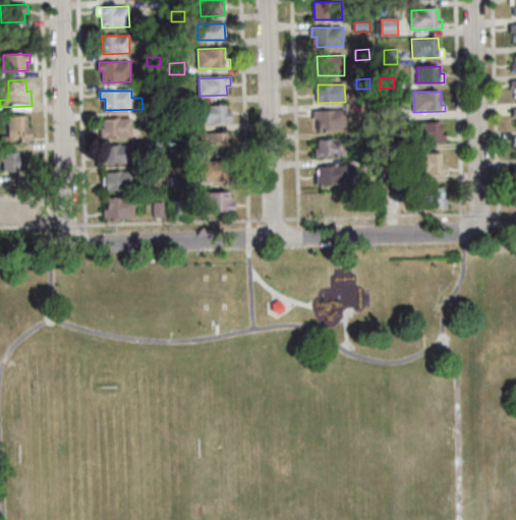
[(171,103),(171,93),(184,93),(184,103),(171,103)]
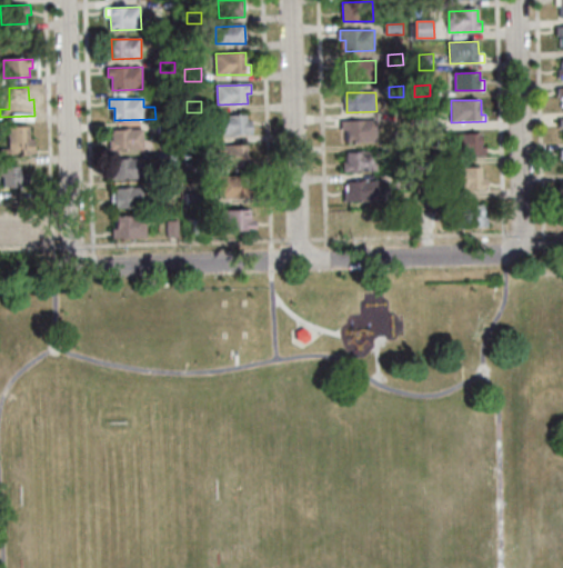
[(252,135),(219,136),(219,127),(210,127),(210,117),(248,116),(248,120),(252,120),(252,135)]
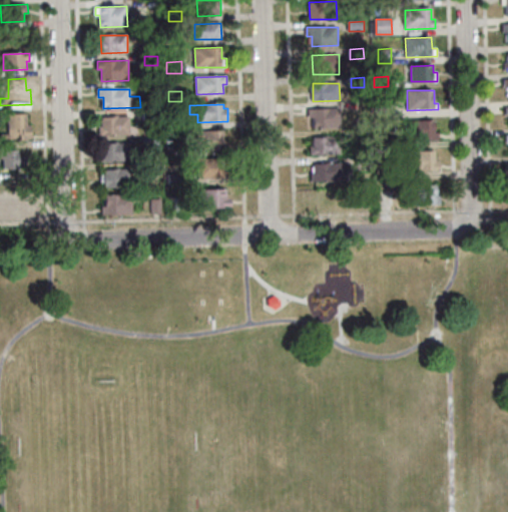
[(309,116),(309,109),(341,108),(341,127),(314,128),(314,116),(309,116)]
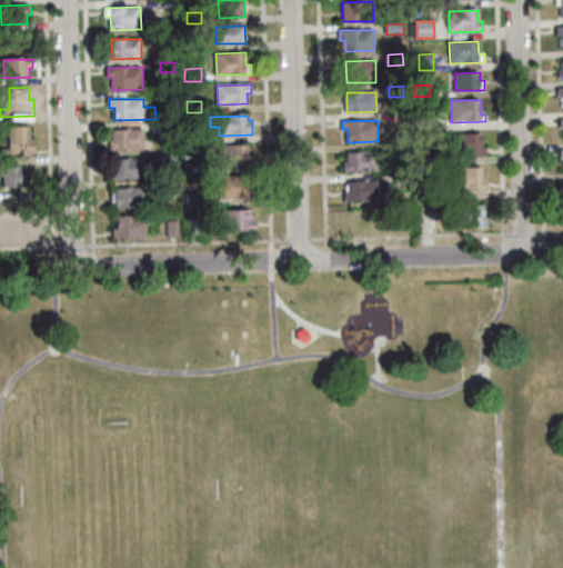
[(161,135),(161,123),(176,123),(177,135),(161,135)]
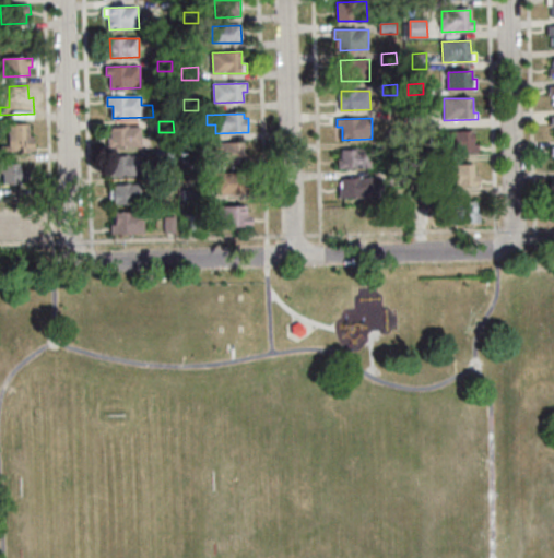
[(2,153),(2,146),(11,145),(10,125),(30,125),(30,138),(34,137),(35,151),(31,151),(31,152),(2,153)]
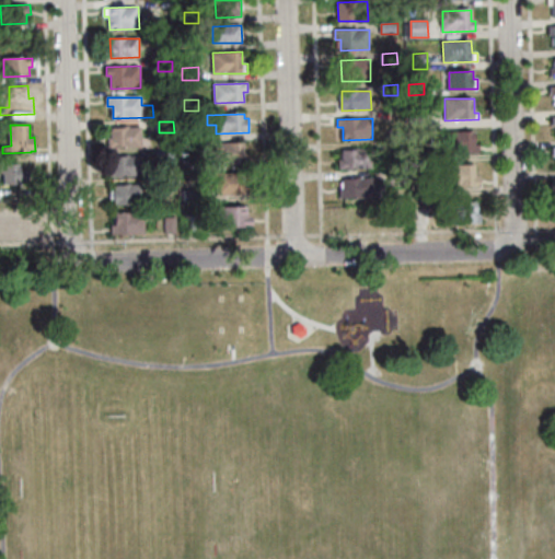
[(112,129),(141,128),(142,146),(113,146),(112,129)]
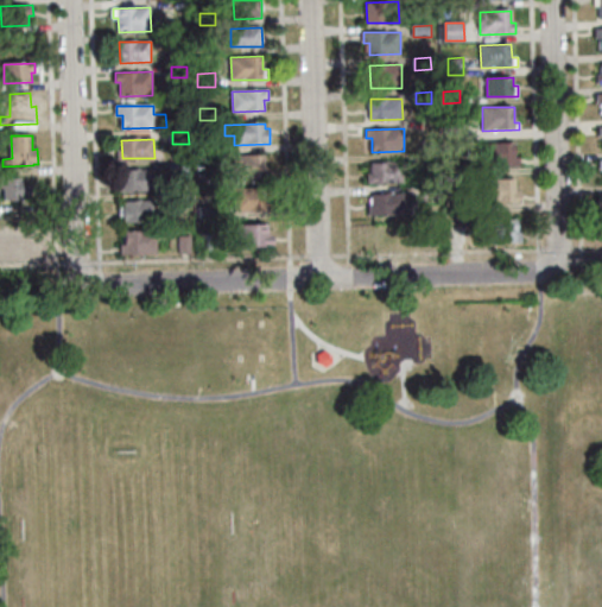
[(217,153),(200,153),(200,141),(217,141),(217,153)]
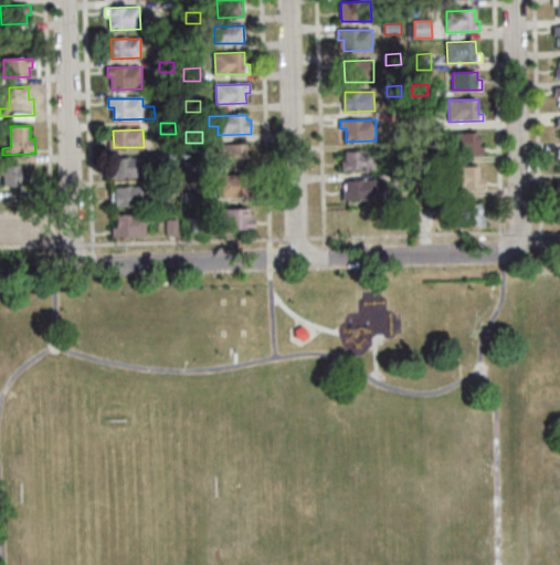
[(484,154),(453,155),(452,134),(478,133),(479,147),(484,147),(484,154)]
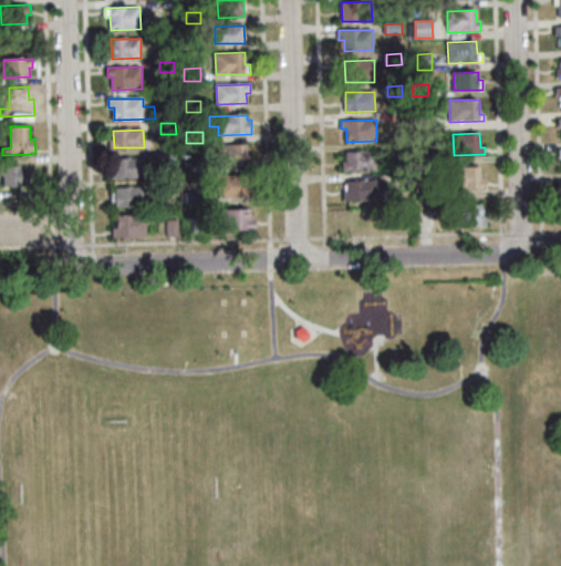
[(214,166),(213,146),(248,145),(248,156),(252,156),(252,165),(214,166)]
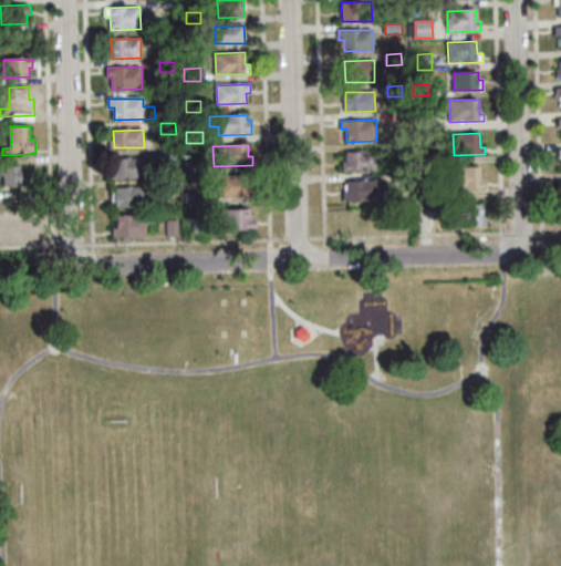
[(386,156),(386,146),(403,145),(403,155),(386,156)]
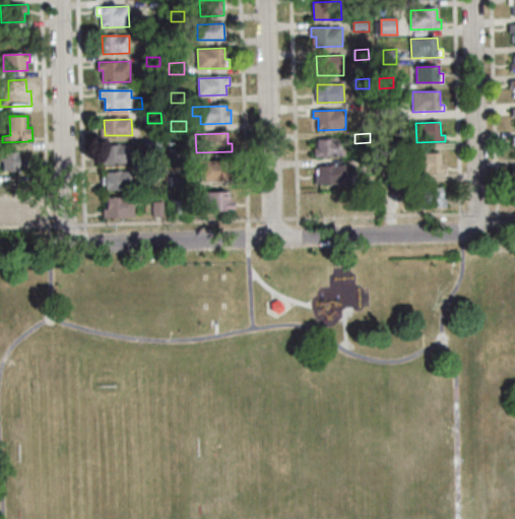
[(345,138),(345,156),(315,157),(315,148),(319,148),(318,139),(345,138)]
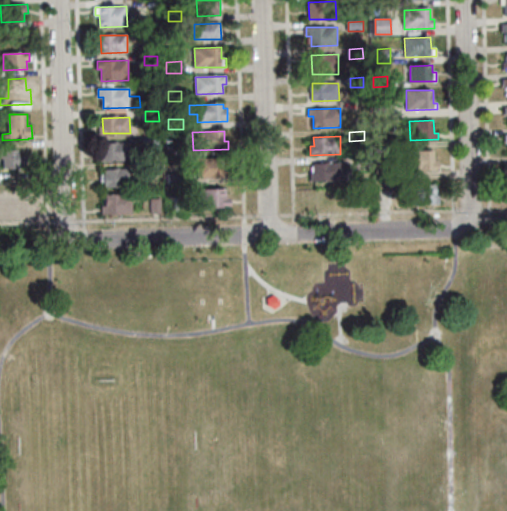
[(143,138),(159,138),(160,147),(143,148),(143,138)]
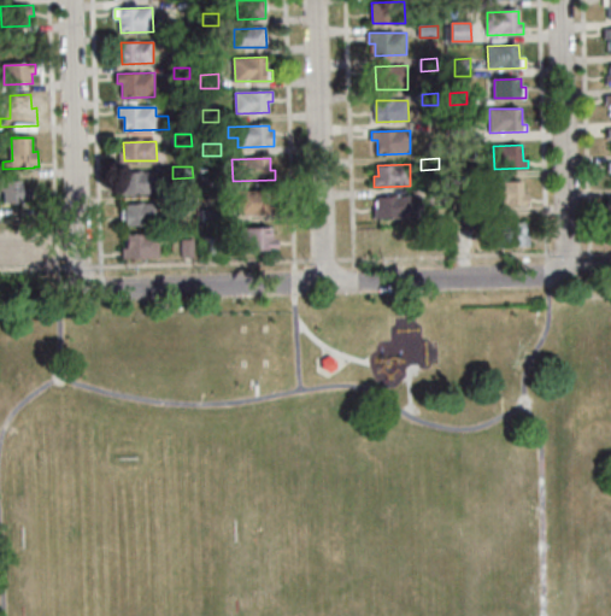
[(125,174),(157,172),(158,194),(125,194),(125,174)]
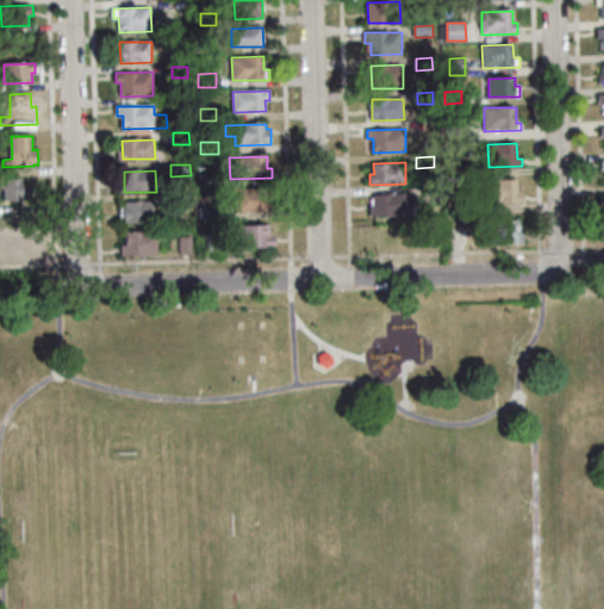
[(201,184),(201,174),(219,174),(219,184),(201,184)]
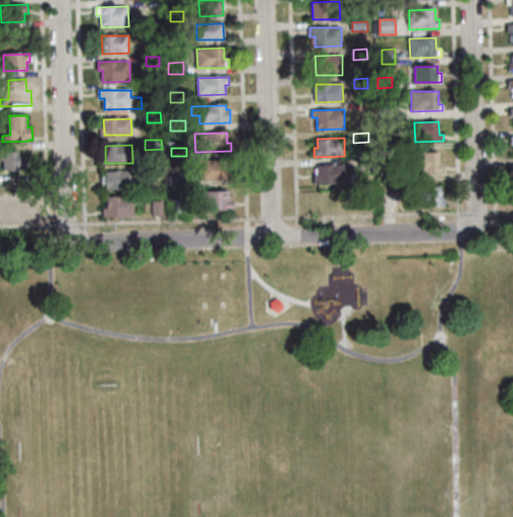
[(26,169),(4,170),(4,161),(0,161),(0,155),(4,155),(4,152),(17,152),(17,158),(26,158),(26,169)]
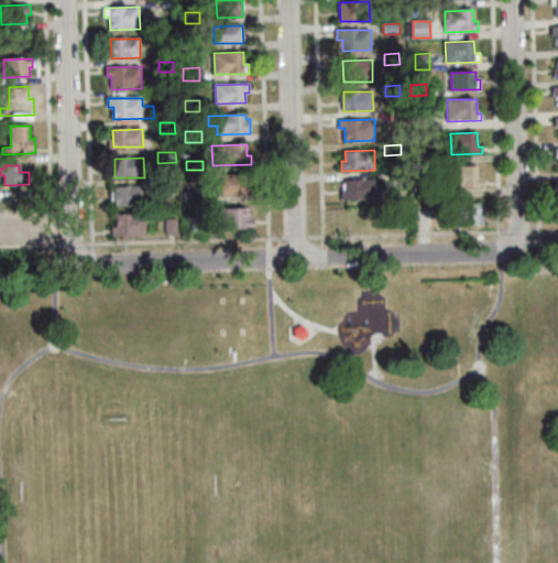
[(449,188),(449,166),(478,166),(479,177),(483,177),(483,187),(449,188)]
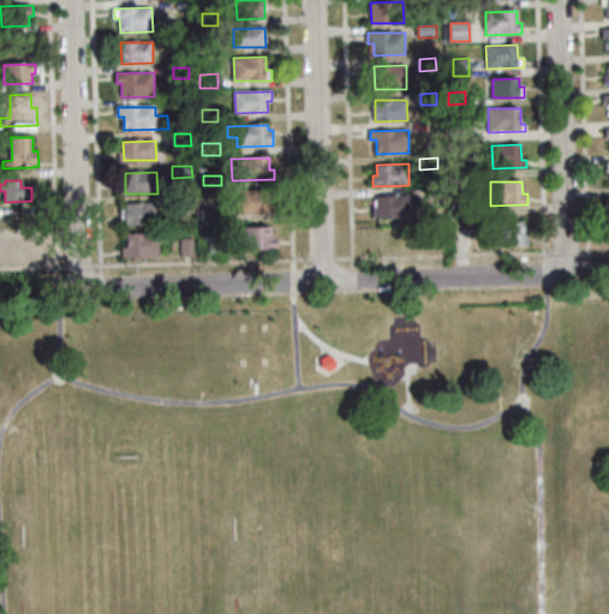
[(238,191),(269,190),(269,203),(276,203),(276,213),(238,214),(238,191)]
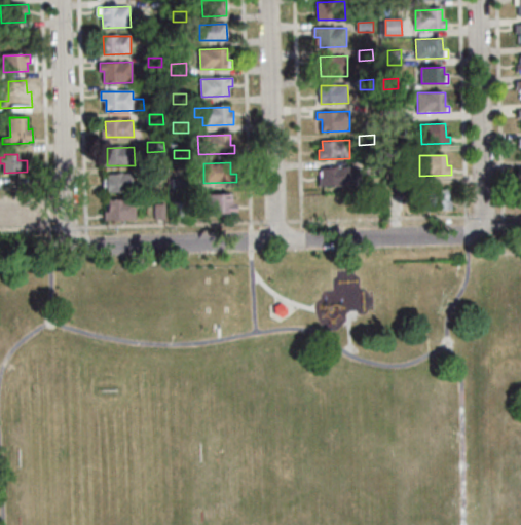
[(367,175),(367,162),(380,162),(380,175),(367,175)]
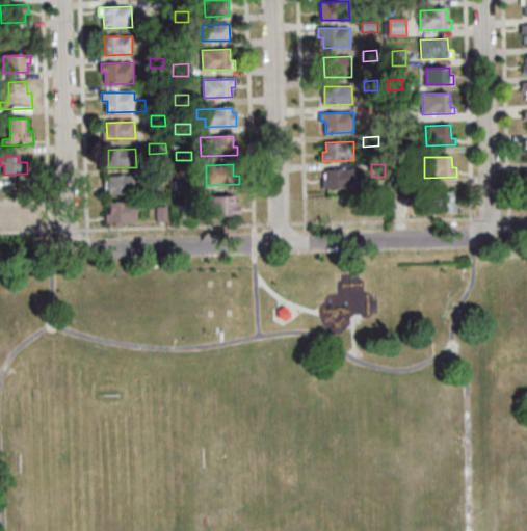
[(326,170),(354,169),(354,171),(364,171),(365,180),(361,180),(361,187),(323,188),(323,180),(326,180),(326,170)]
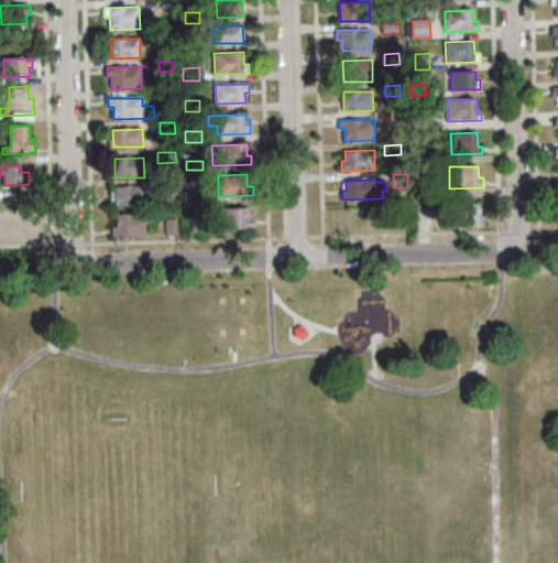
[(176,181),(177,192),(162,192),(162,181),(176,181)]
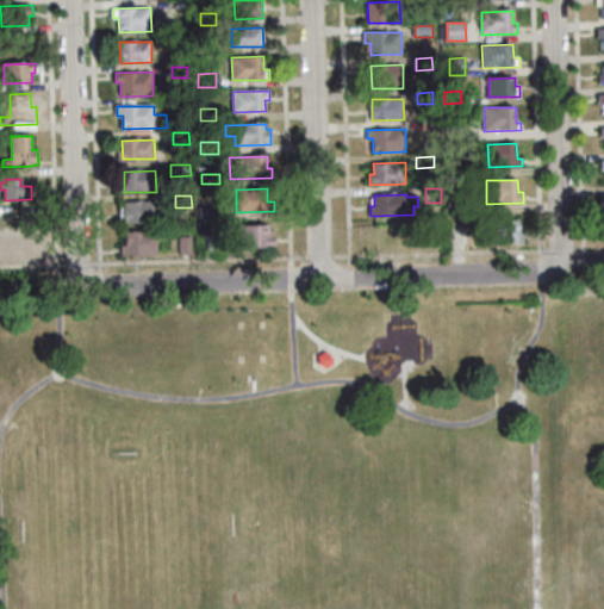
[(156,202),(157,222),(124,223),(124,203),(156,202)]
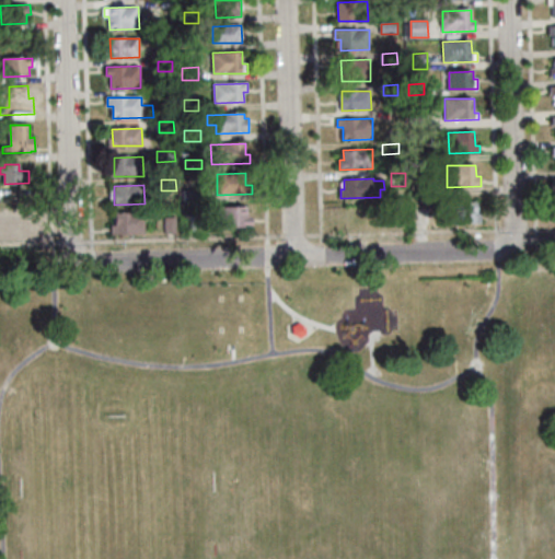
[(203,200),(186,201),(186,190),(203,190),(203,200)]
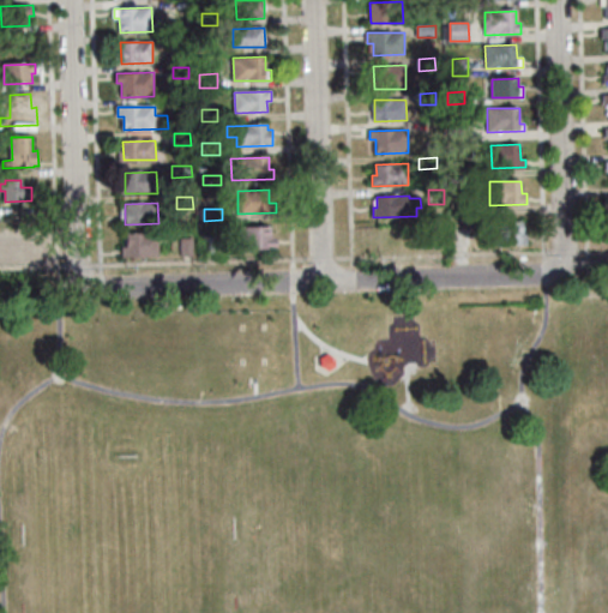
[(528,245),(492,246),(491,222),(522,222),(522,235),(528,235),(528,245)]
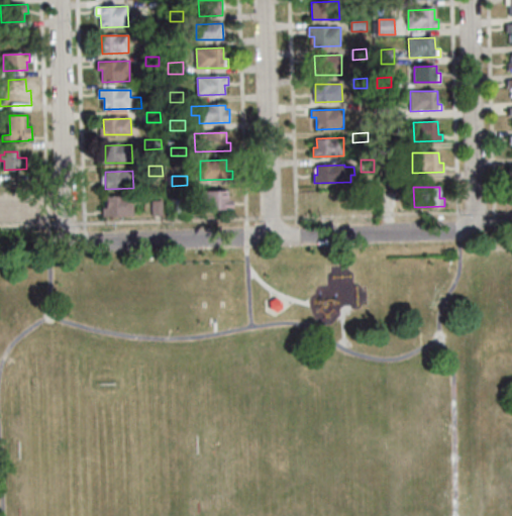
[(202,192),(227,191),(228,200),(232,200),(232,209),(203,209),(202,192)]
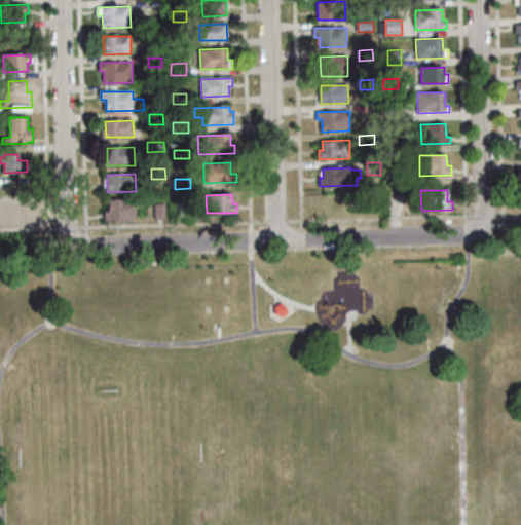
[(108,200),(143,199),(143,207),(136,207),(136,220),(106,220),(106,212),(109,212),(108,200)]
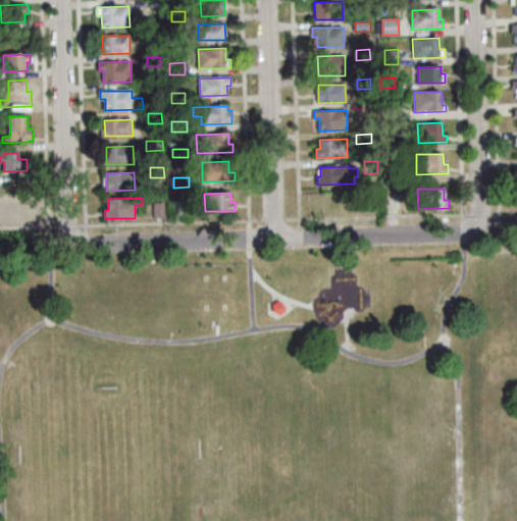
[(173,214),(173,201),(185,201),(185,214),(173,214)]
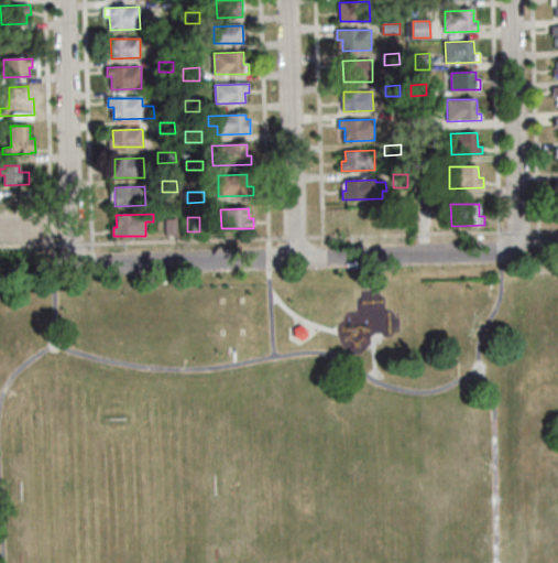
[(167,219),(177,219),(178,235),(167,235),(167,219)]
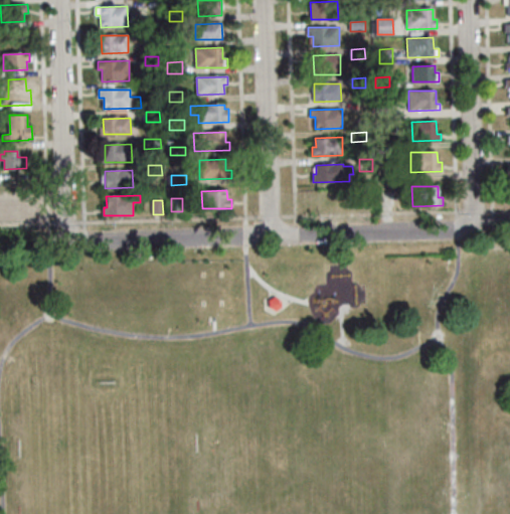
[(270,301),(275,297),(282,300),(282,307),(276,311),(270,308),(270,301)]
